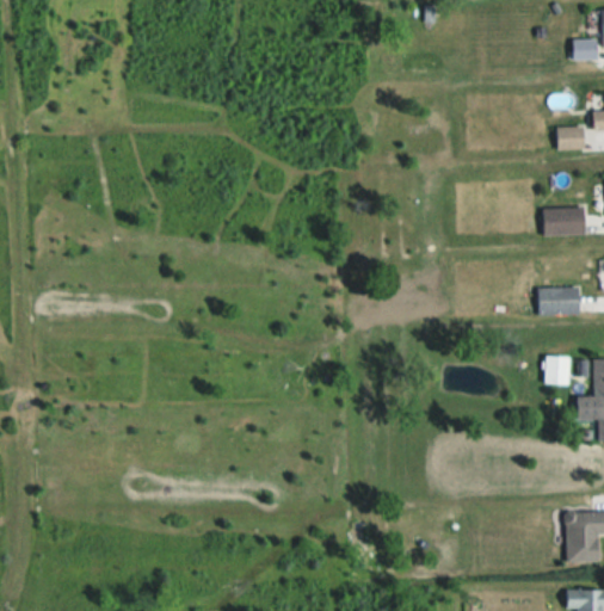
[(603,8),(592,10),(593,37),(603,37),(603,45),(603,8)]
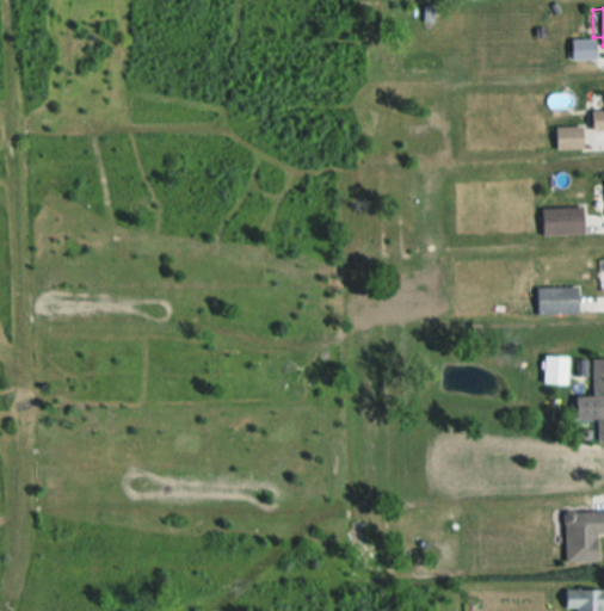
[(603,92),(593,93),(593,129),(603,128),(603,92)]
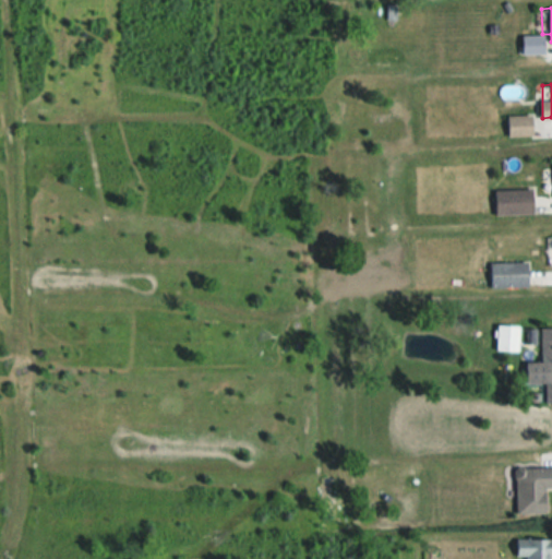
[(535,137),(535,116),(510,116),(510,137),(535,137)]
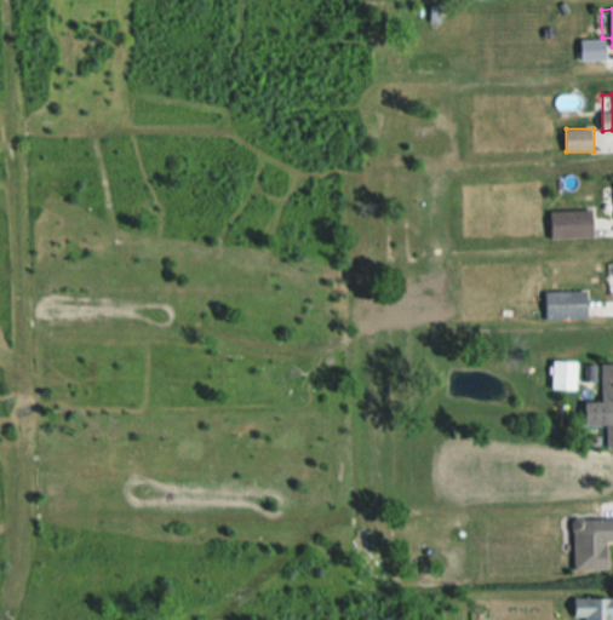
[(594,239),(594,211),(553,212),(553,239),(594,239)]
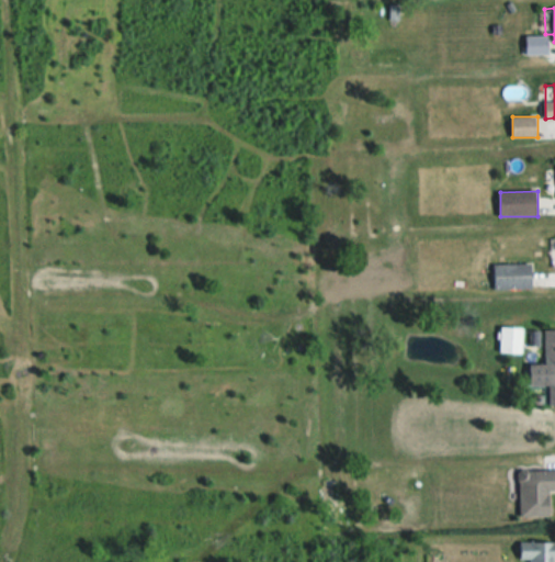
[(495,291),(532,291),(532,265),(495,265),(495,291)]
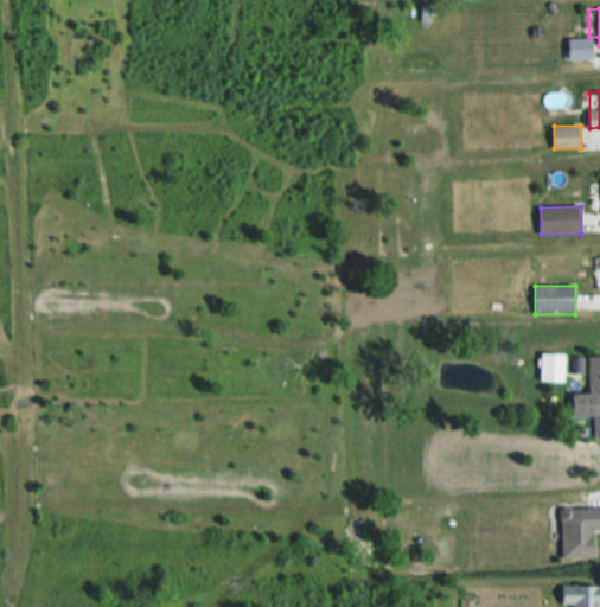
[(566,382),(566,356),(542,356),(542,382),(566,382)]
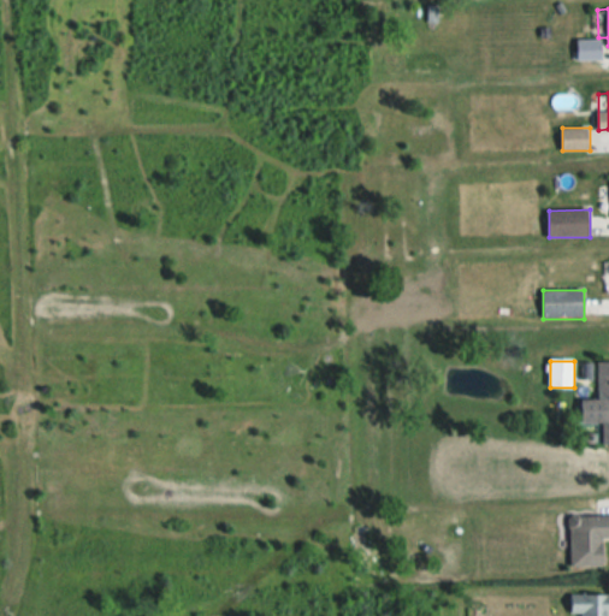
[(608,362),(599,363),(601,401),(581,401),(581,426),(604,426),(604,445),(608,445),(608,362)]
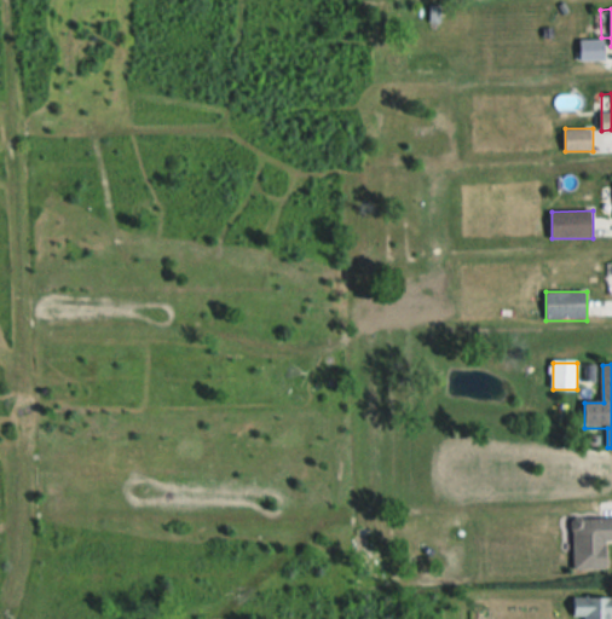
[(611,516),(579,518),(581,567),(611,567),(611,516)]
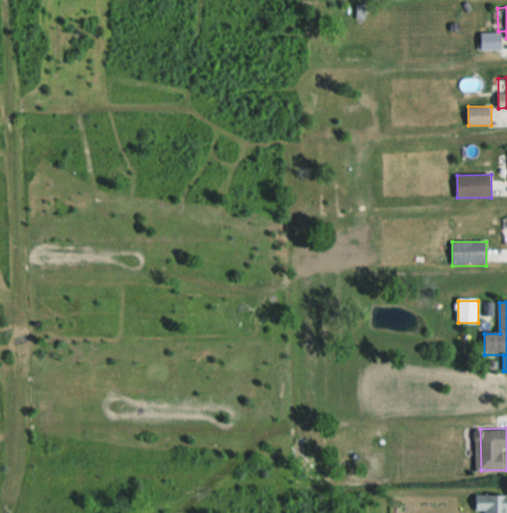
[(506,493),(481,493),(481,510),(491,510),(490,512),(506,512),(506,493)]
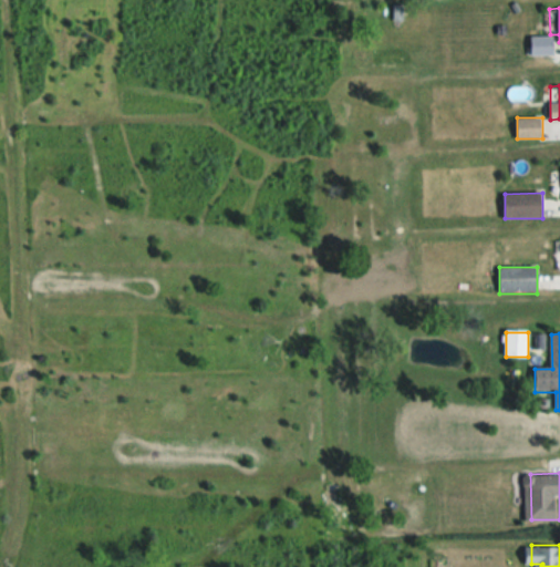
All buildings are outlined.
